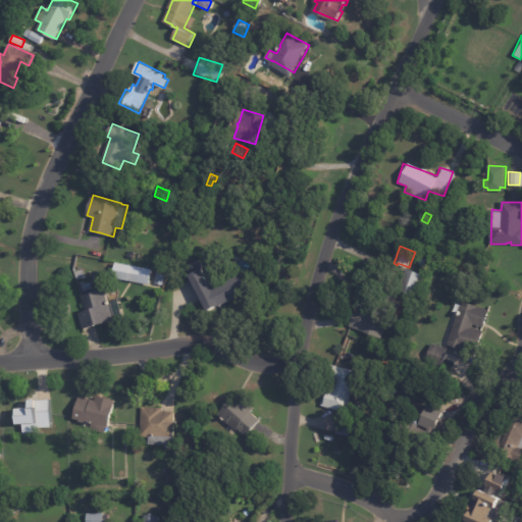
[(275,255),(281,253),(283,261),(277,262),(275,255)]
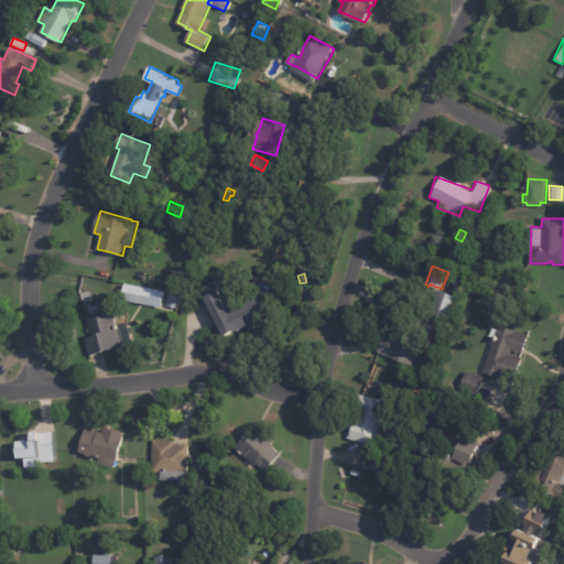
[(171,286),(173,275),(184,278),(182,289),(176,288),(176,289),(172,289),(172,286),(171,286)]
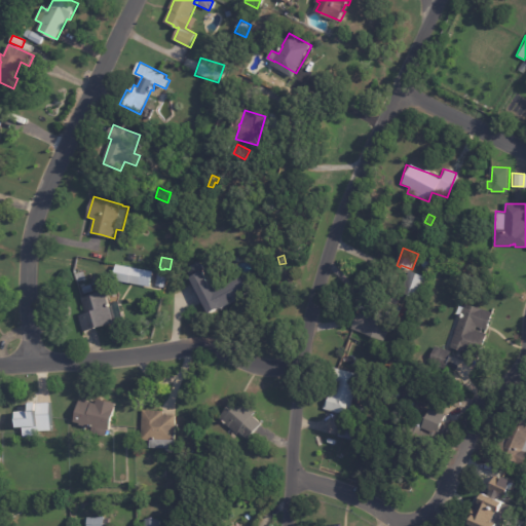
[(152,286),(115,279),(118,265),(155,271),(152,286)]
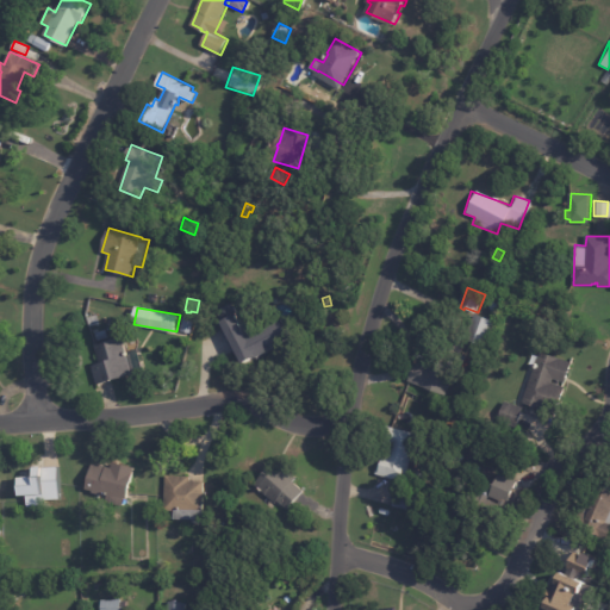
[(288,328),(291,331),(292,330),(294,334),(293,335),(294,338),(280,346),(280,347),(247,363),(238,347),(235,349),(232,344),(236,342),(234,338),(230,340),(229,336),(231,335),(224,322),(240,315),(242,319),(254,313),(261,330),(285,318),(288,328)]
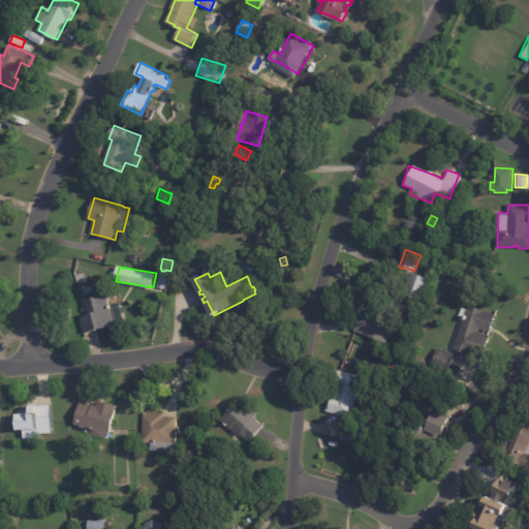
[(409,286),(414,272),(431,278),(423,301),(406,294),(409,286)]
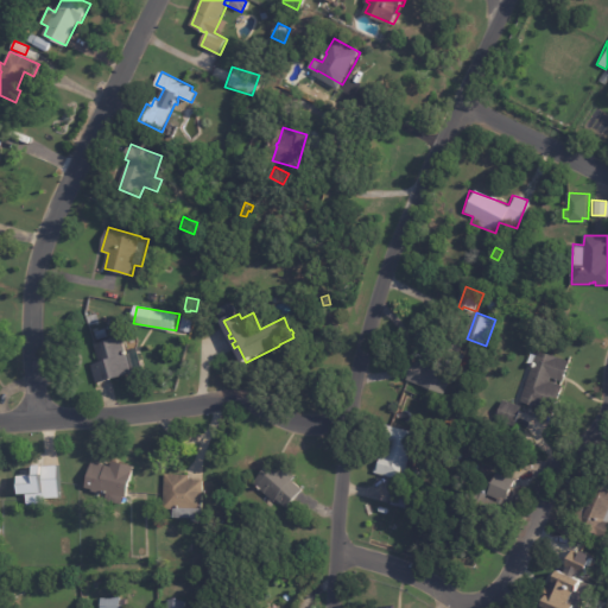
[(96,314),(100,322),(99,323),(100,325),(94,328),(93,324),(90,325),(87,317),(96,314)]
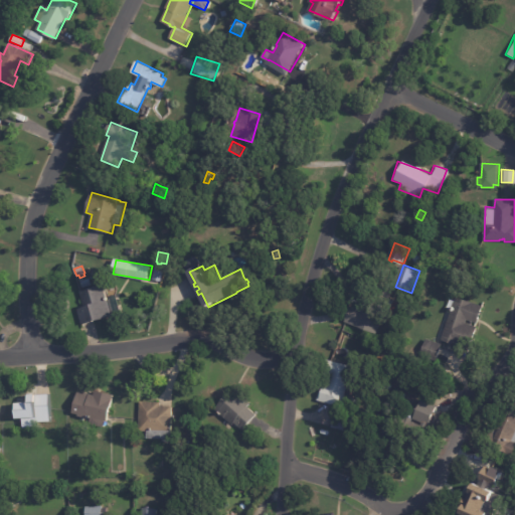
[(158,281),(153,279),(156,267),(165,269),(162,281),(158,281)]
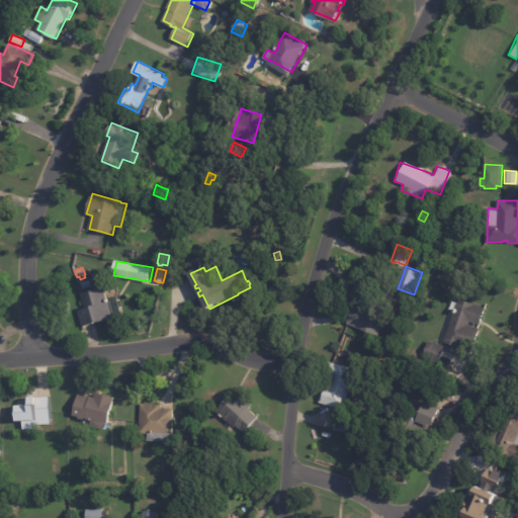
[(81,282),(90,279),(92,286),(83,288),(81,282)]
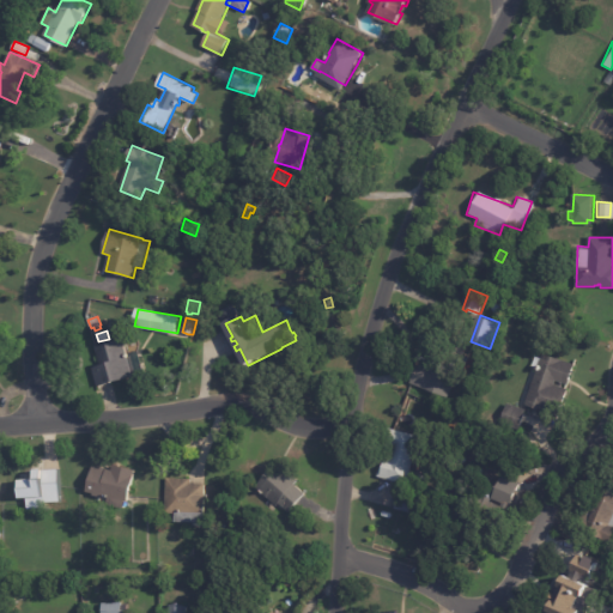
[(123,344),(127,354),(128,354),(129,357),(139,354),(144,371),(133,375),(133,377),(97,387),(92,368),(101,365),(95,347),(122,339),(123,344)]
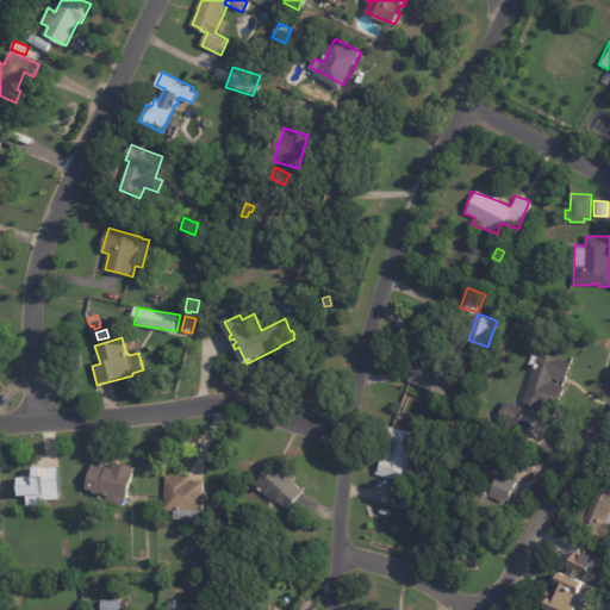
[(409,380),(416,362),(428,367),(429,365),(427,365),(436,337),(462,348),(453,374),(462,378),(455,397),(447,394),(447,396),(409,380)]
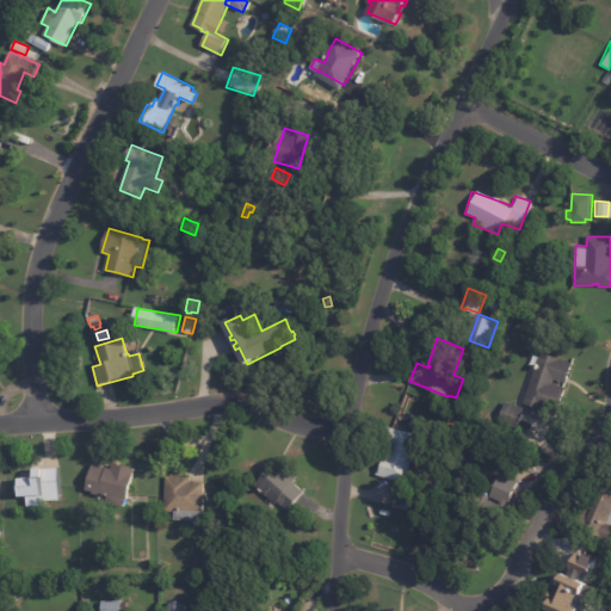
[(569,380),(568,383),(555,380),(545,409),(525,402),(536,368),(537,363),(538,363),(542,352),(574,363),(569,380)]
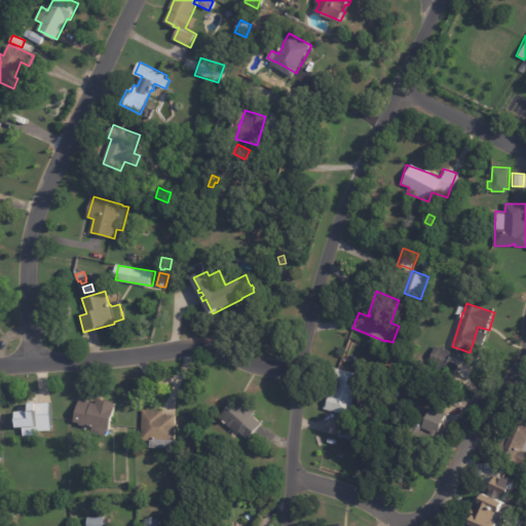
[(445,349),(451,351),(450,355),(451,357),(447,368),(430,362),(436,345),(445,349)]
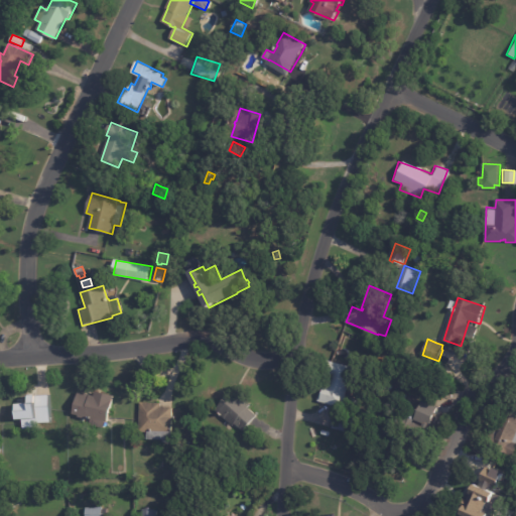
[(353,387),(353,388),(349,387),(344,407),(318,401),(329,360),(356,367),(352,383),(354,383),(353,387)]
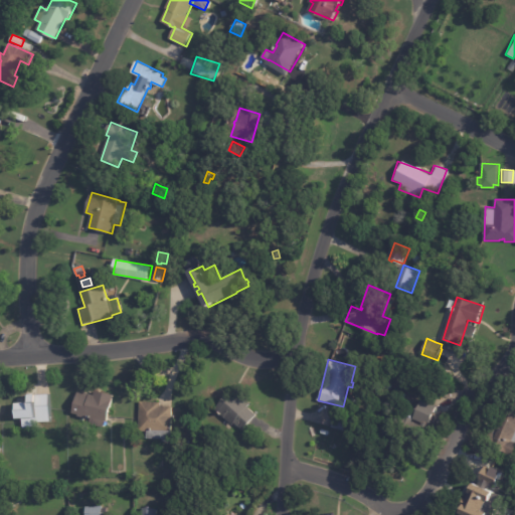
[(422,368),(438,376),(436,381),(420,373),(422,368)]
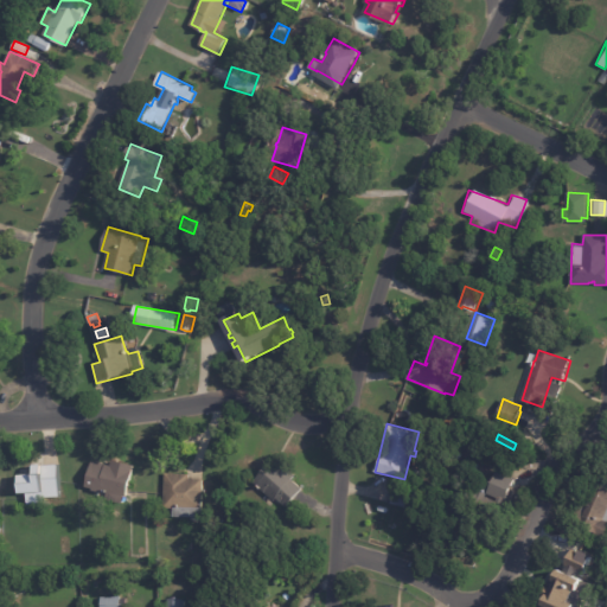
[(129,491),(128,497),(126,496),(123,504),(107,499),(109,492),(106,492),(106,490),(87,485),(93,461),(113,466),(114,460),(135,466),(129,491)]
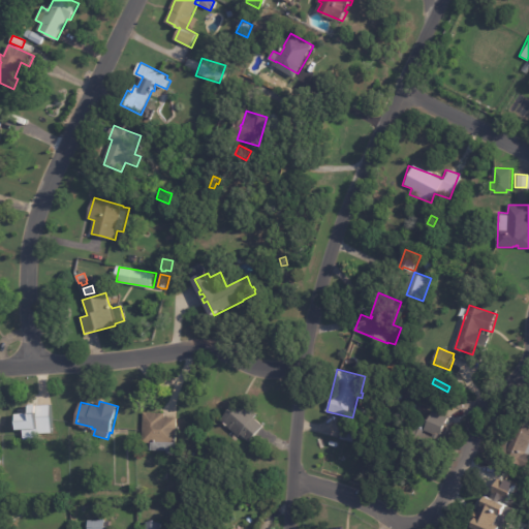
[(265,427),(251,442),(243,435),(240,437),(221,421),(235,406),(239,409),(245,402),(259,415),(256,418),(266,426),(265,427)]
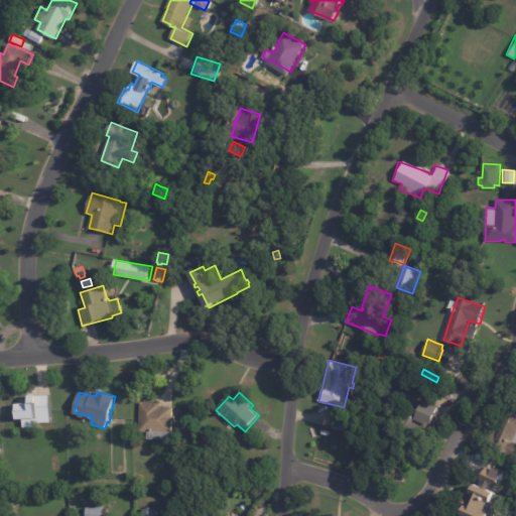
[(49,409),(49,410),(37,410),(38,418),(37,418),(37,424),(28,424),(27,418),(17,419),(17,404),(29,403),(29,396),(48,395),(49,409)]
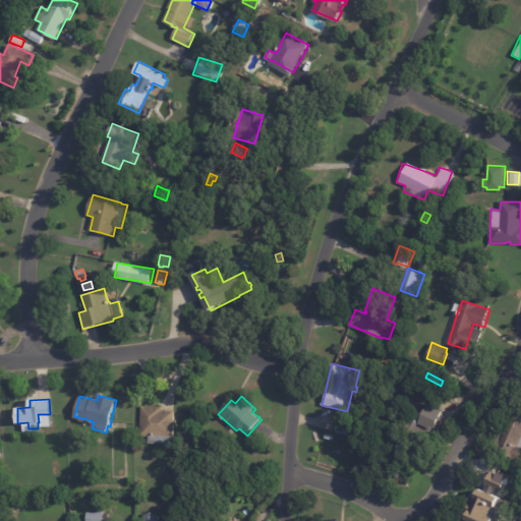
[(355,404),(358,405),(356,411),(350,409),(352,403),(355,404)]
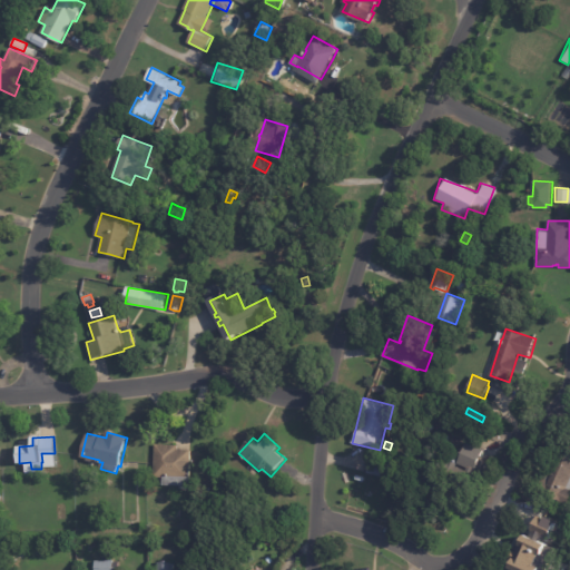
[(469,443),(484,450),(478,467),(471,463),(470,467),(469,467),(467,471),(459,468),(461,463),(459,462),(463,452),(468,442),(469,443)]
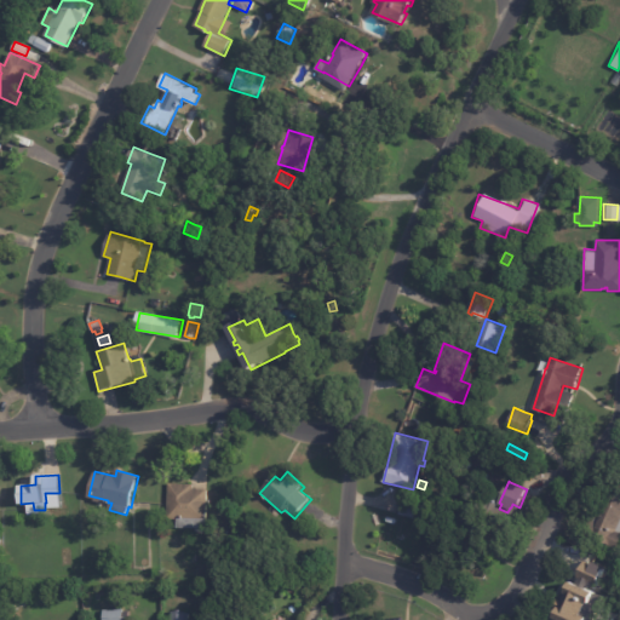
[(183,483),(194,484),(194,489),(210,489),(208,521),(206,521),(206,532),(197,532),(197,528),(178,528),(178,527),(177,527),(177,520),(167,518),(168,483),(183,483)]
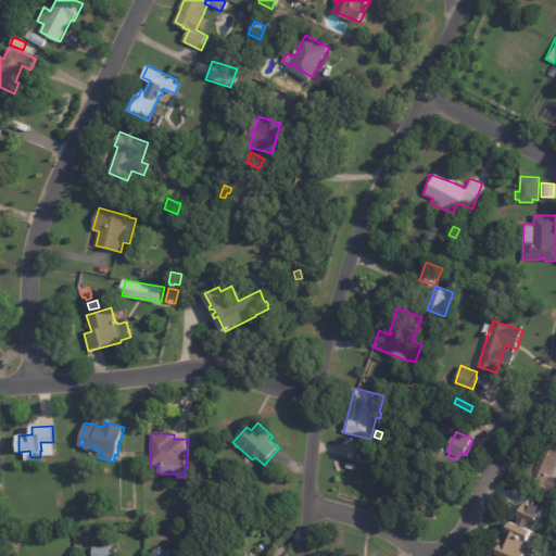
[(555,477),(554,476),(553,478),(550,476),(547,482),(534,477),(539,466),(531,463),(536,450),(544,453),(551,439),(555,441),(555,477)]
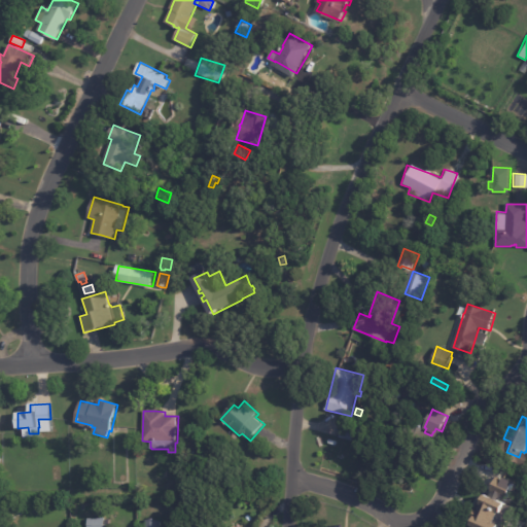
[(341,436),(343,429),(365,435),(364,440),(366,440),(365,444),(340,436),(341,436)]
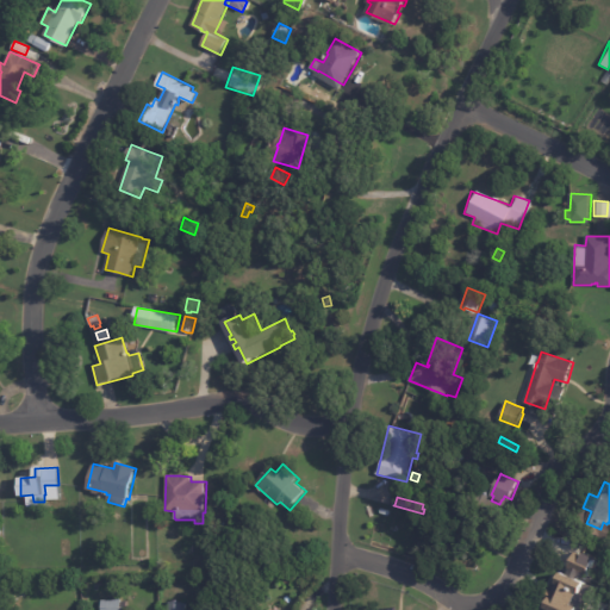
[(540,609),(568,609),(571,604),(580,607),(587,584),(551,572),(539,609),(540,609)]
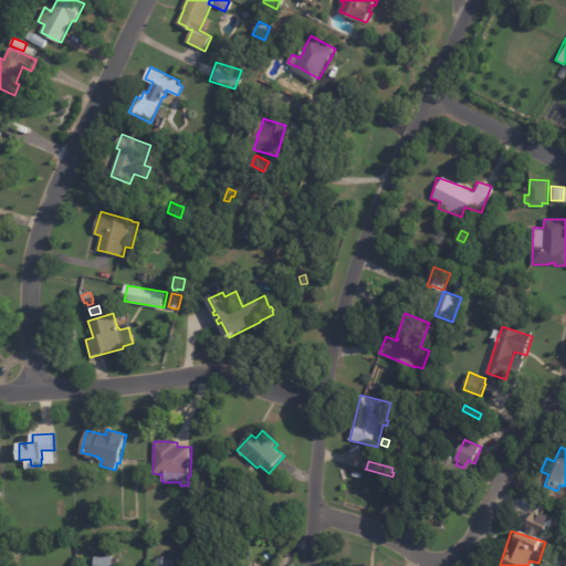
[(95,565),(95,557),(103,556),(103,553),(113,552),(113,556),(114,556),(114,565),(95,565)]
